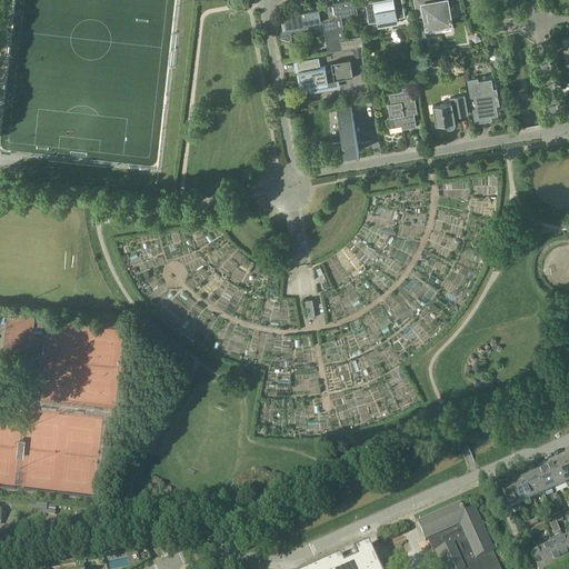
[(322,20),(328,52),(341,50),(339,39),(343,38),(342,28),(339,28),(337,18),(358,13),(355,0),(351,0),(333,3),(333,5),(285,13),(287,29),(309,26),(309,22),(322,20)]
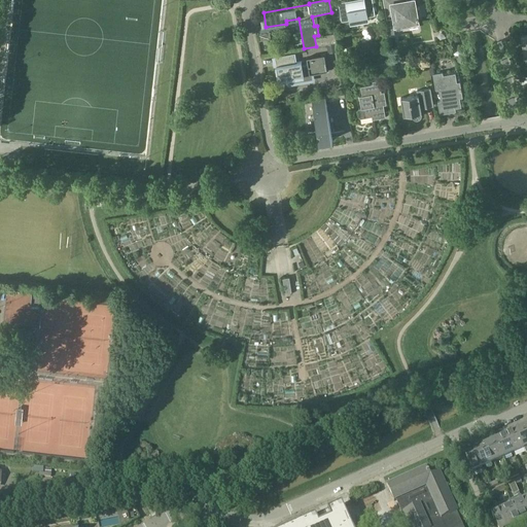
[(350,24),(369,21),(367,16),(376,15),(372,0),(350,0),(339,2),(342,21),(349,20),(350,24)]
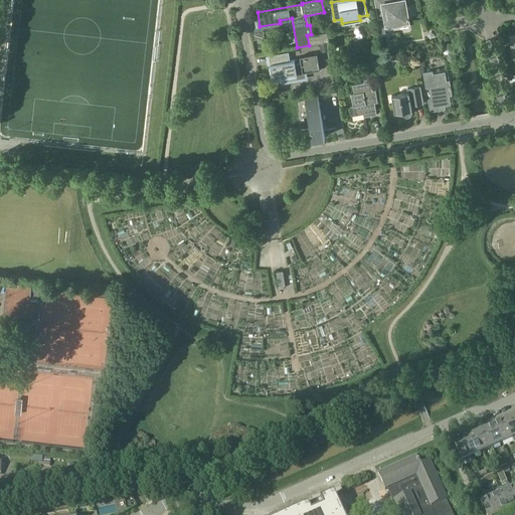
[(376,0),(379,17),(385,16),(386,25),(399,22),(399,26),(408,25),(408,21),(407,17),(411,16),(409,7),(406,8),(404,0),(399,0),(392,1),(392,0),(376,0)]
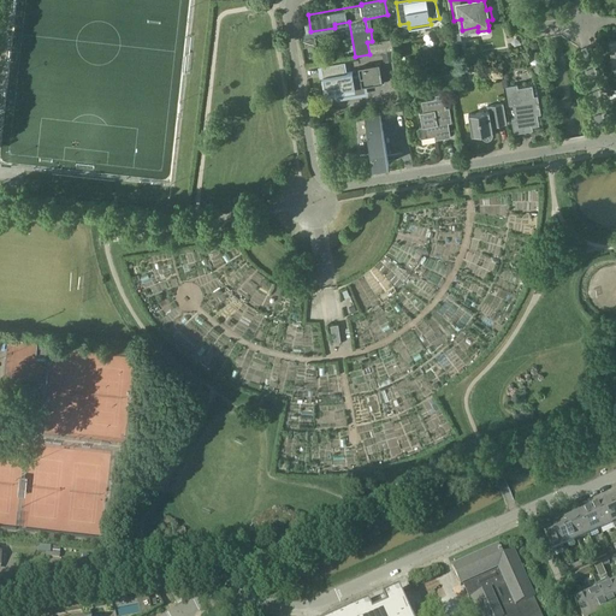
[(460,30),(451,31),(454,43),(462,42),(460,30)]
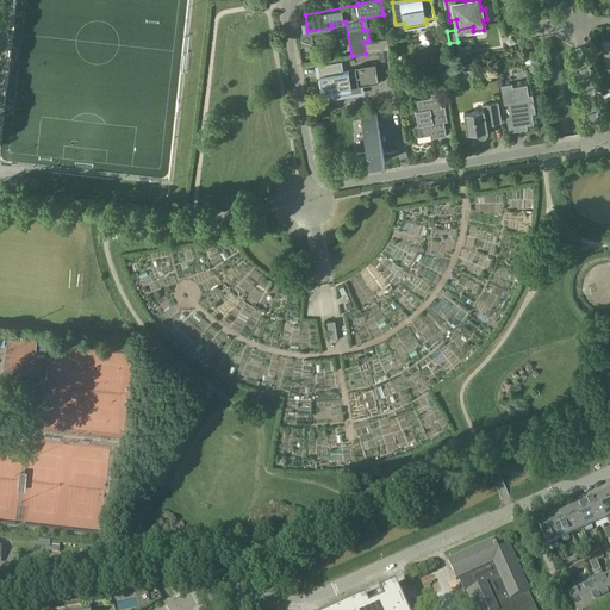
[(313,45),(312,36),(299,38),(300,48),(313,45)]
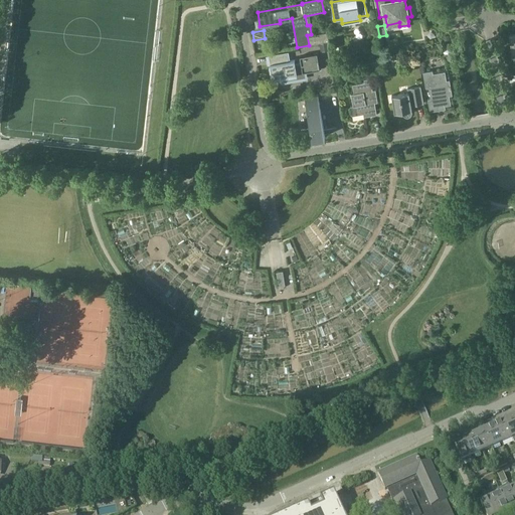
[(307,35),(309,45),(329,41),(327,32),(311,34),(307,35)]
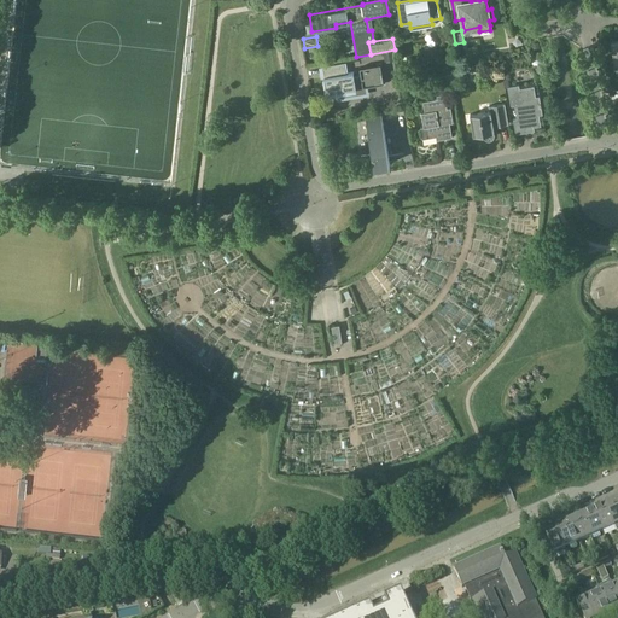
[(396,60),(394,51),(383,53),(385,63),(396,60)]
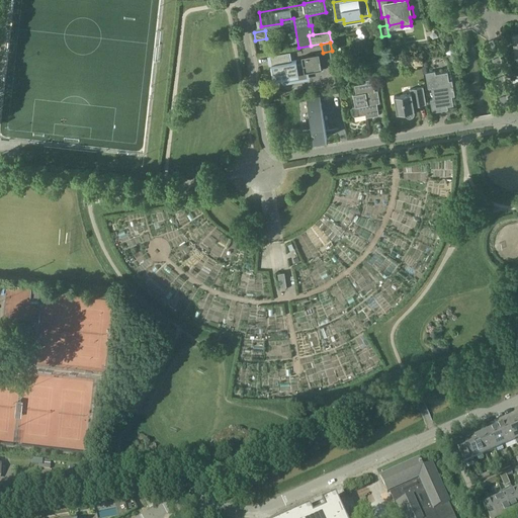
[(303,62),(296,63),(296,61),(291,61),(290,52),(267,56),(269,66),(270,65),(273,81),(282,79),(283,84),(310,80),(309,72),(322,70),(319,54),(301,57),(303,62)]
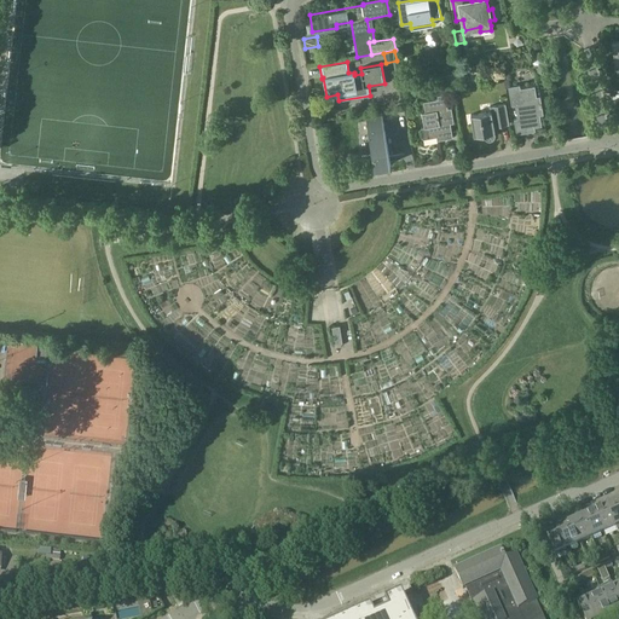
[(451,90),(447,75),(441,76),(444,91),(451,90)]
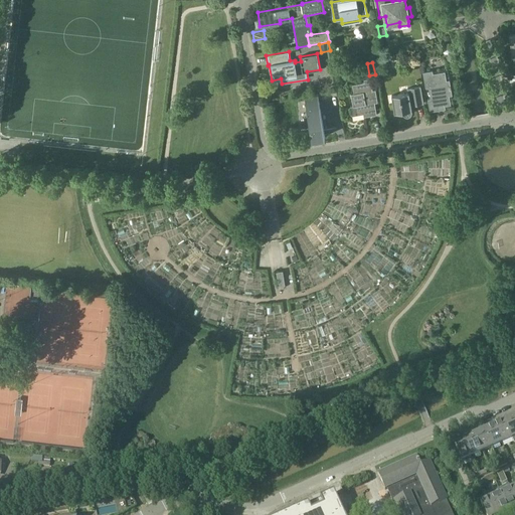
[(446,109),(445,106),(451,105),(450,96),(453,96),(450,79),(447,80),(445,71),(434,73),(433,70),(424,72),(422,63),(418,62),(420,73),(423,73),(425,88),(428,88),(431,99),(427,100),(431,112),(446,109)]
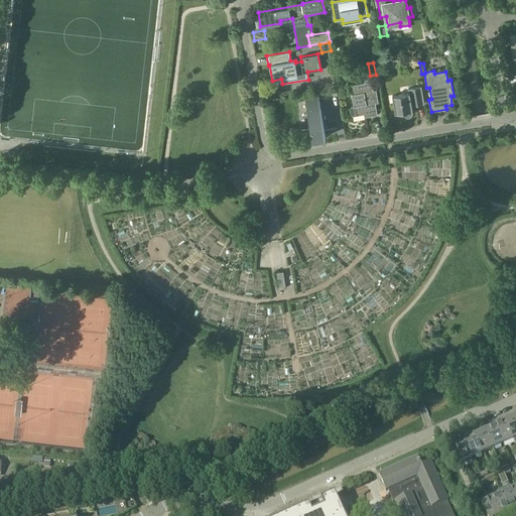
[(352,94),(354,106),(351,106),(353,116),(365,114),(365,117),(371,116),(378,115),(376,103),(379,103),(376,90),(373,91),(371,79),(365,80),(365,83),(354,85),(355,94),(352,94)]
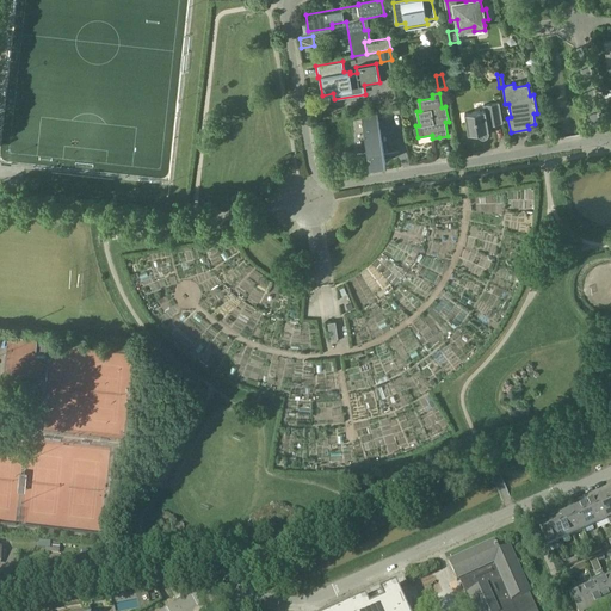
[(503,123),(499,103),(483,105),(485,110),(466,113),(469,134),(479,133),(480,135),(482,136),(485,137),(487,136),(488,135),(489,133),(489,130),(488,125),(503,123)]
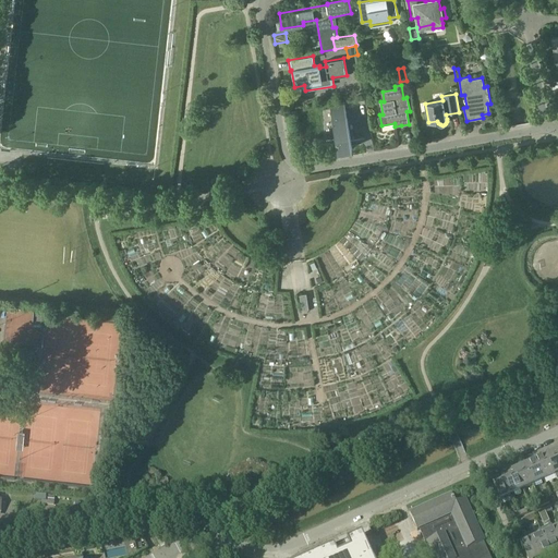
[(352,148),(344,104),(330,106),(332,118),(334,140),(336,140),(338,150),(342,149),(342,150),(352,148)]
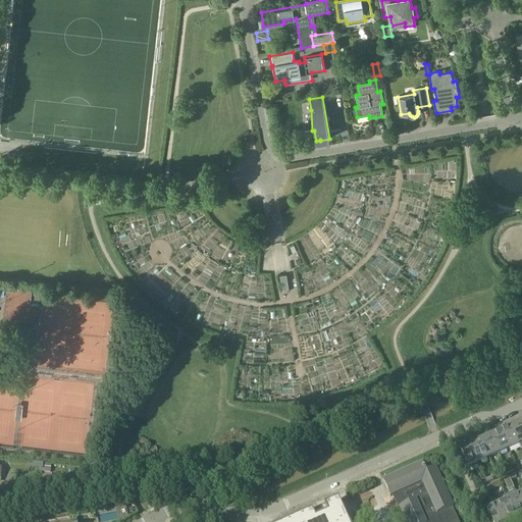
[(289,290),(286,274),(280,275),(282,291),(289,290)]
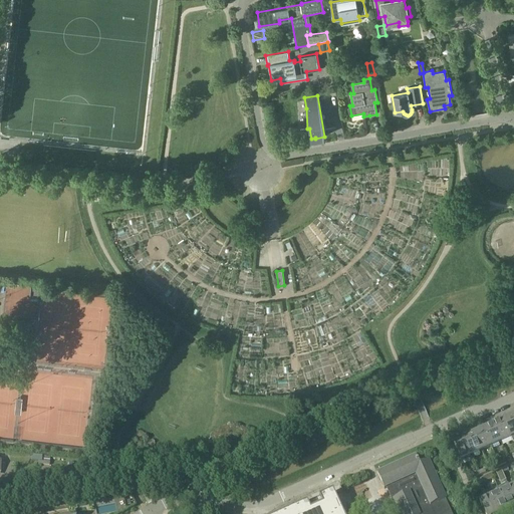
[(511,437),(513,435),(513,418),(513,416),(503,420),(511,437)]
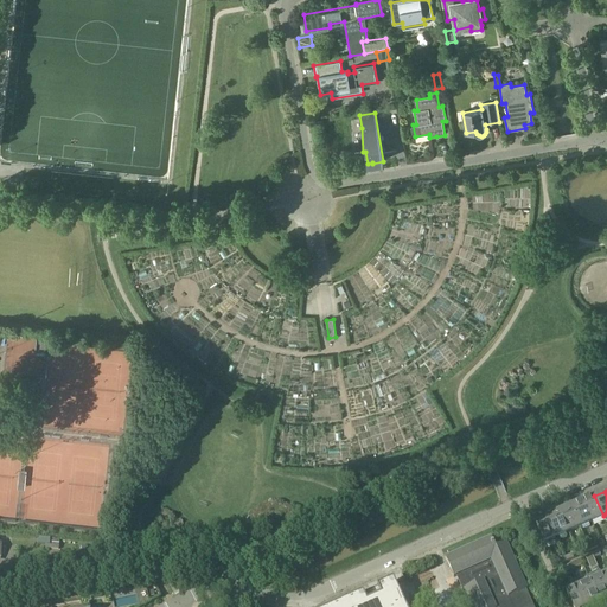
[(594,496),(582,502),(592,522),(604,516),(594,496)]
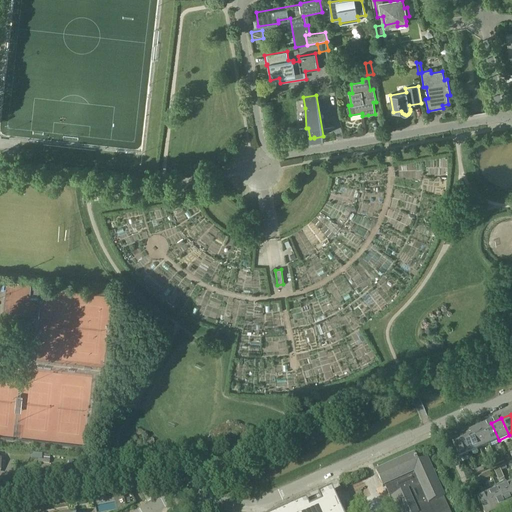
[(481,427),(489,444),(499,440),(491,423),(481,427)]
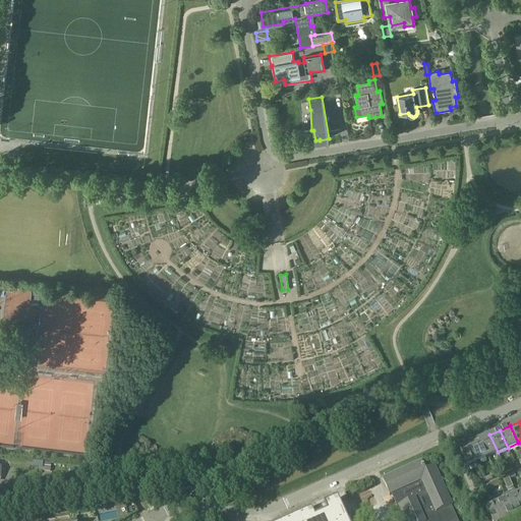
[(487,456),(498,452),(489,435),(480,440),(487,456)]
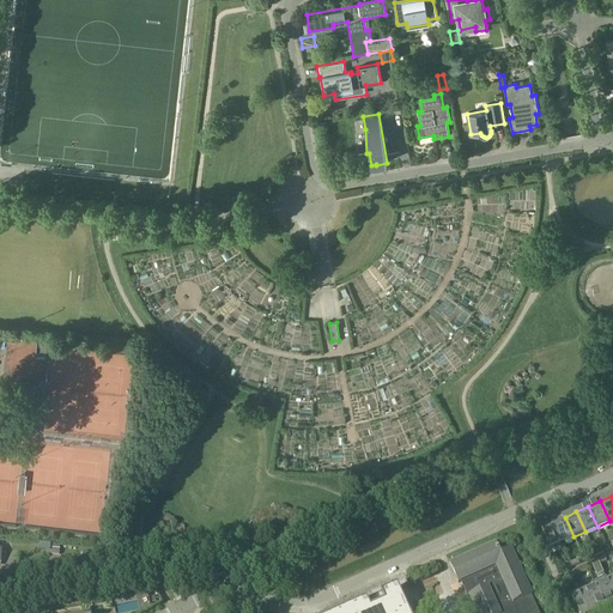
[(553,522),(562,542),(574,536),(565,517),(553,522)]
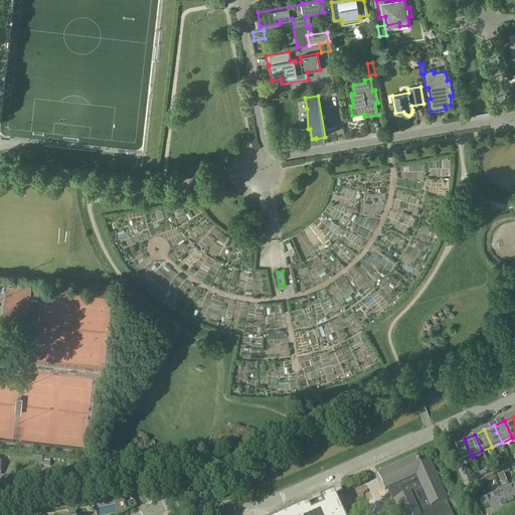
[(462,461),(472,456),(465,439),(454,444),(462,461)]
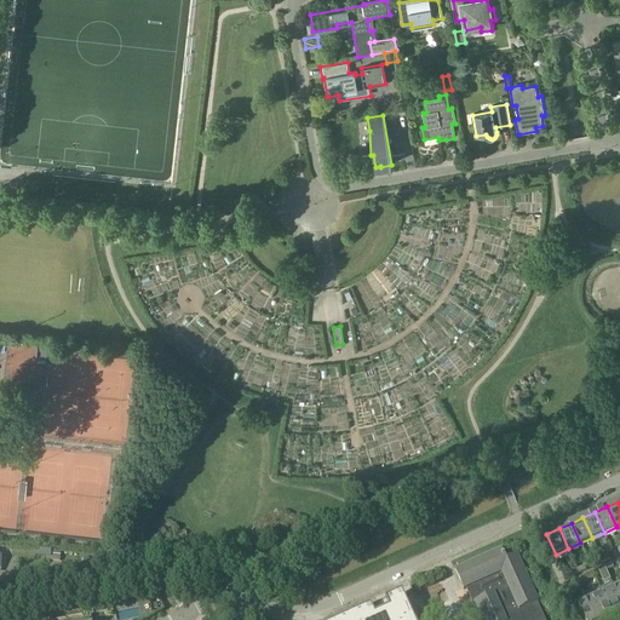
[(545,619),(538,603),(539,603),(517,556),(507,560),(501,549),(454,570),(464,590),(469,587),(482,619),(545,619)]
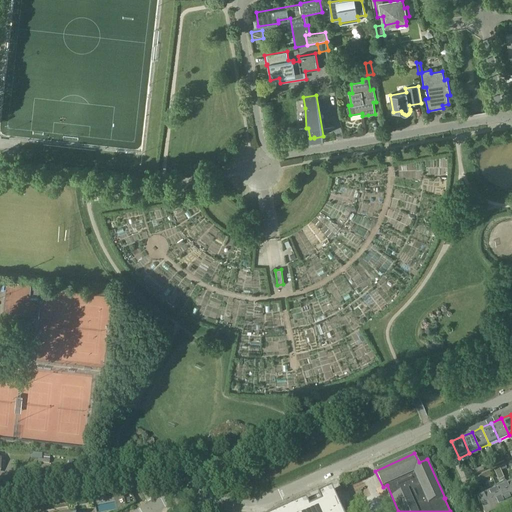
[(44,463),(50,464),(50,456),(44,455),(44,460),(42,460),(38,460),(38,463),(42,463),(44,463)]
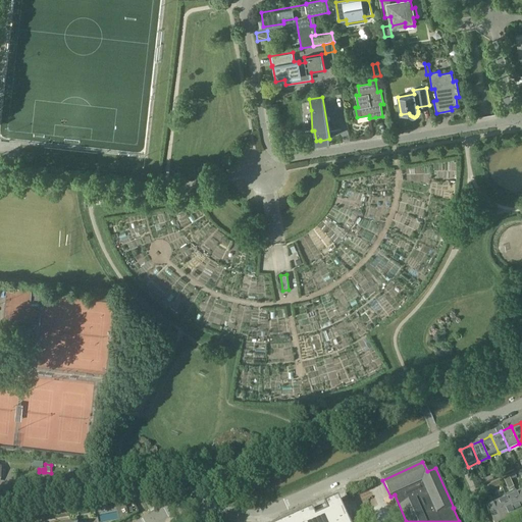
[(509,477),(504,479),(506,486),(512,483),(511,480),(509,477)]
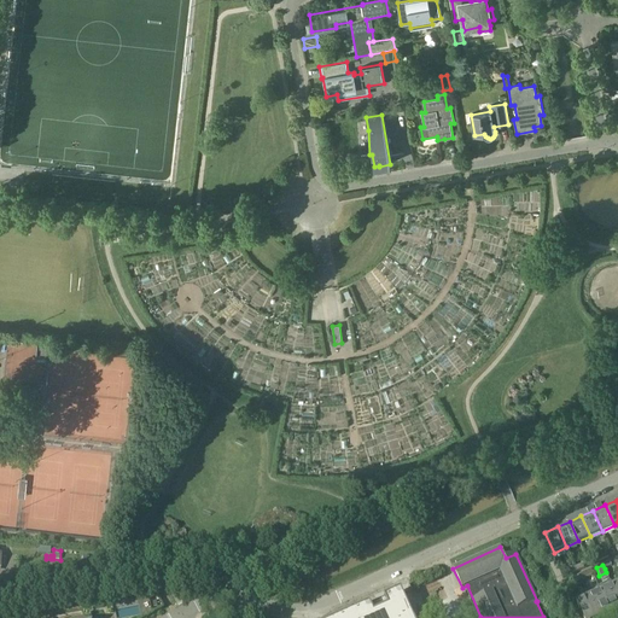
[(582,581),(594,576),(592,570),(579,576),(582,581)]
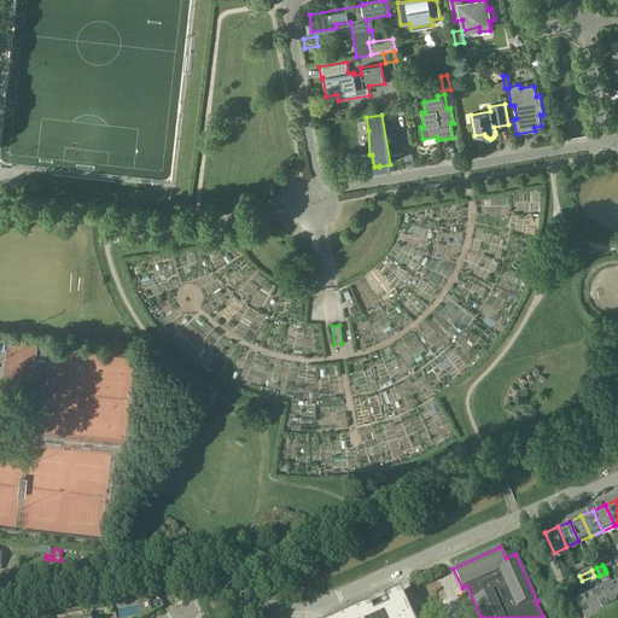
[(617,598),(612,587),(601,592),(612,616),(614,613),(613,611),(617,607),(617,598)]
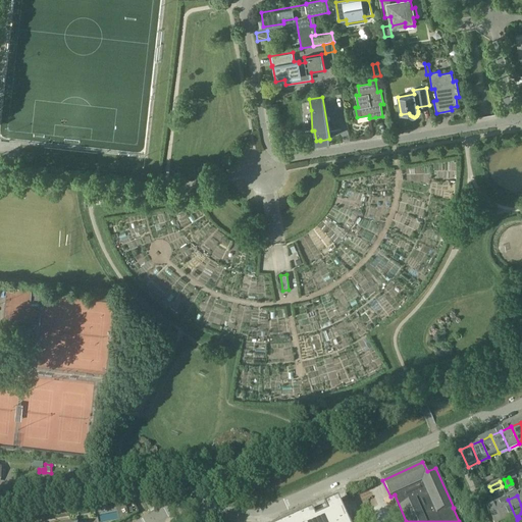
[(313,511),(289,521),(349,521),(338,500),(313,511)]
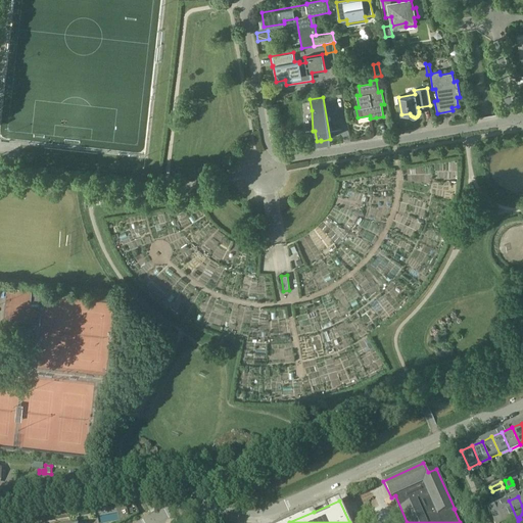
[(506,522),(507,522),(498,506),(495,501),(491,502),(494,507),(488,510),(493,522),(506,522)]
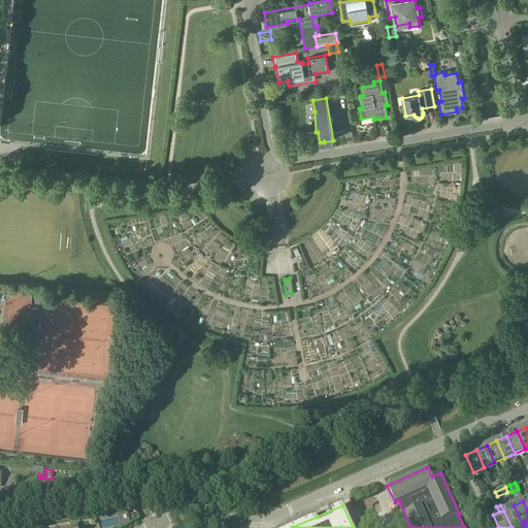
[(523,526),(514,505),(503,510),(512,527),(518,524),(519,527),(523,526)]
